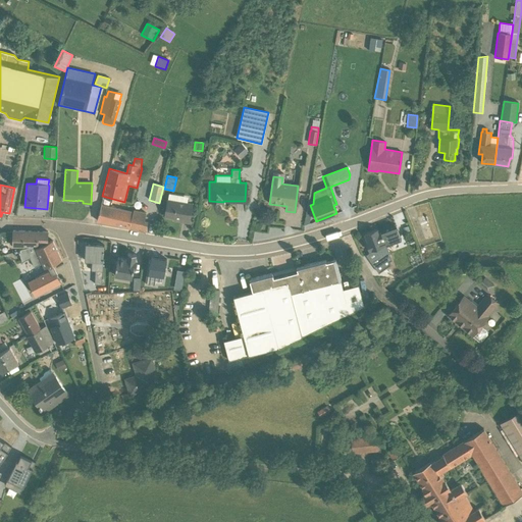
[(188,197),(168,194),(165,217),(180,219),(180,221),(188,222),(192,204),(187,203),(188,197)]
